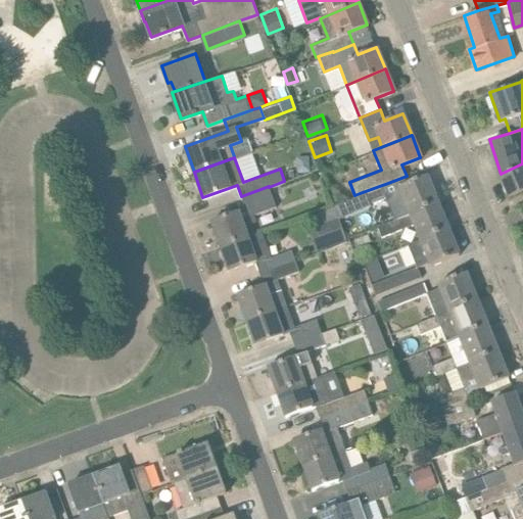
[(522,163),(501,174),(509,195),(522,189),(522,163)]
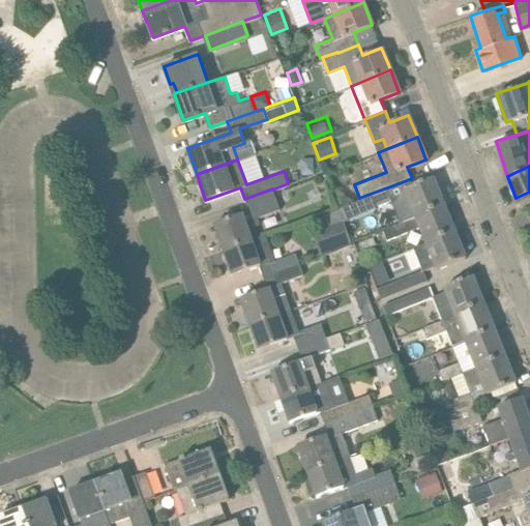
[(401,220),(413,214),(414,216),(444,204),(433,176),(403,188),(407,199),(394,204),(401,220)]
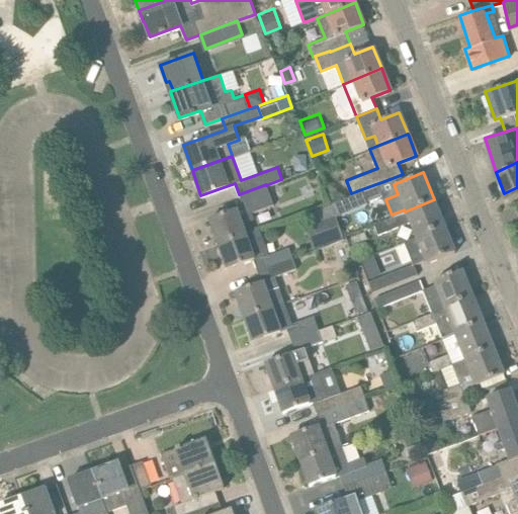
[(381,194),(378,183),(356,191),(361,202),(381,194)]
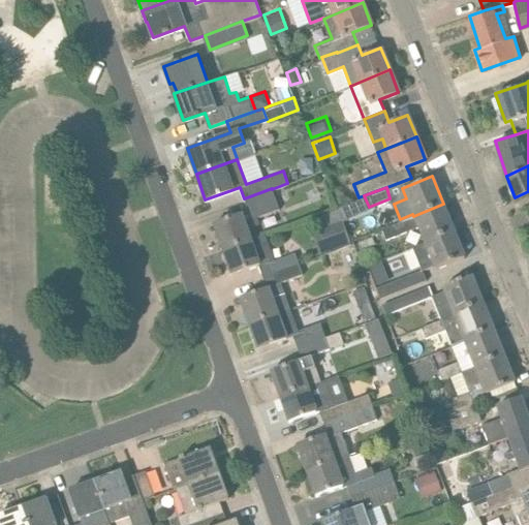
[(223,248),(265,234),(265,233),(252,238),(245,220),(279,208),(272,189),(272,188),(244,198),(248,210),(213,222),(223,248)]
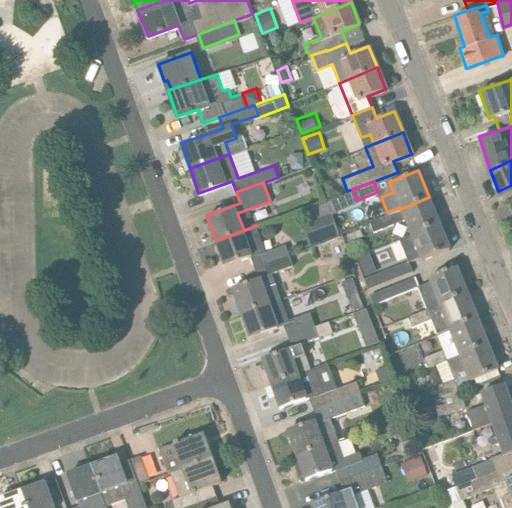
[(399,237),(399,238),(439,222),(429,197),(400,209),(410,233),(399,237)]
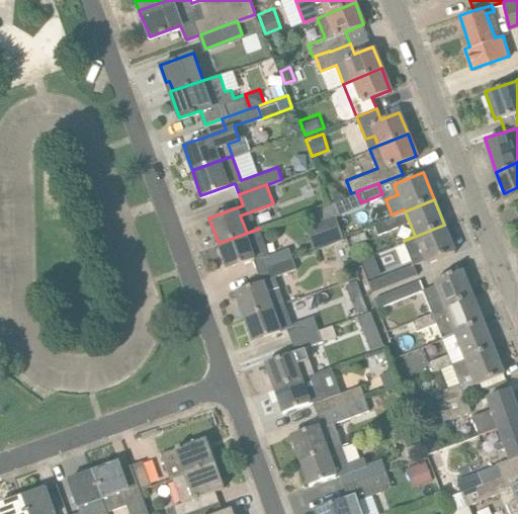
[(342,236),(331,202),(311,209),(314,219),(304,223),(312,247),(342,236)]
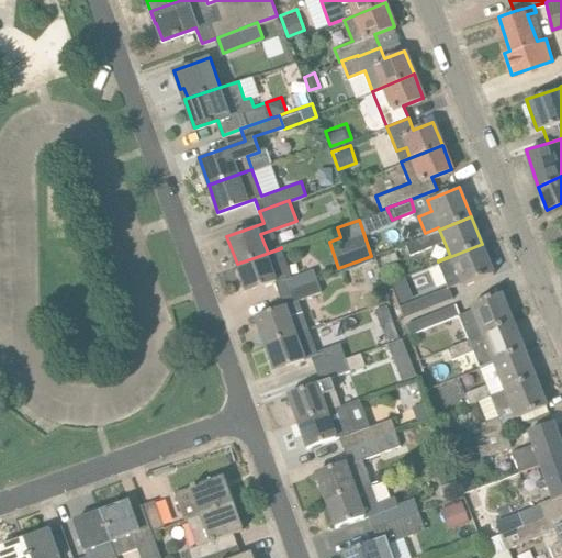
[(398,257),(433,244),(427,233),(405,241),(405,242),(394,246),(398,257)]
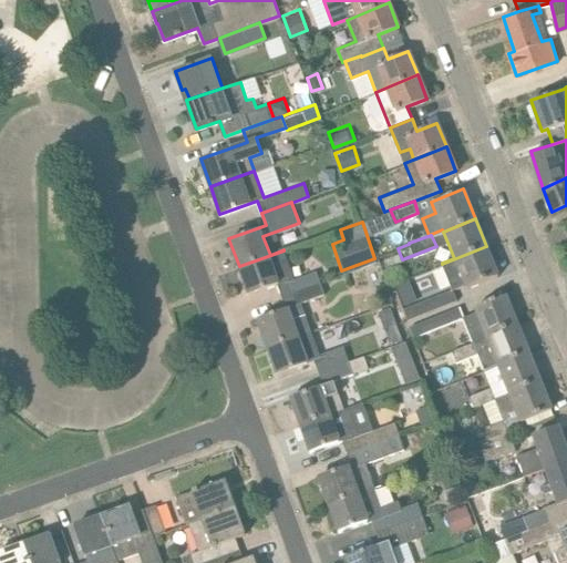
[(464,283),(465,287),(497,274),(486,246),(442,264),(452,287),(464,283)]
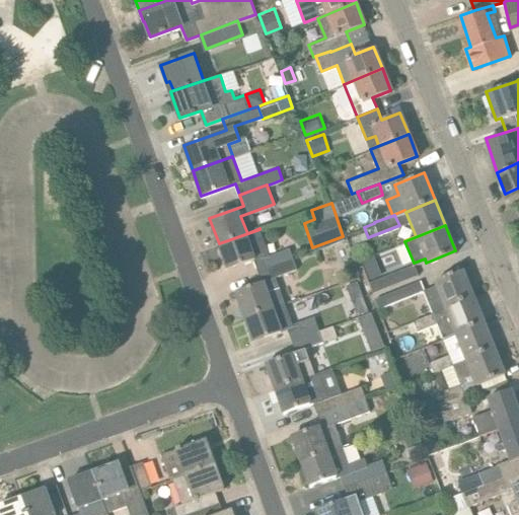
[(257,271),(266,268),(293,258),(289,245),(269,253),(260,229),(219,243),(227,269),(253,259),(257,271)]
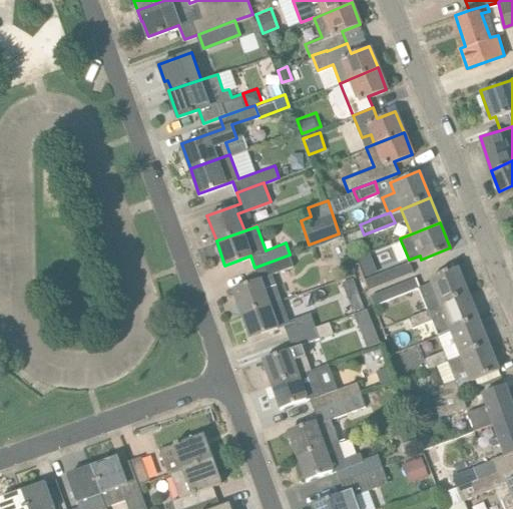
[(348,252),(342,234),(328,239),(335,258),(348,252)]
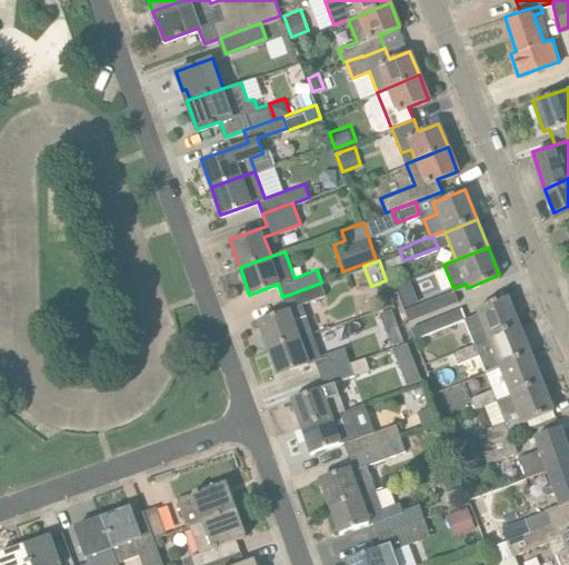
[(397,284),(401,295),(415,290),(410,278),(397,284)]
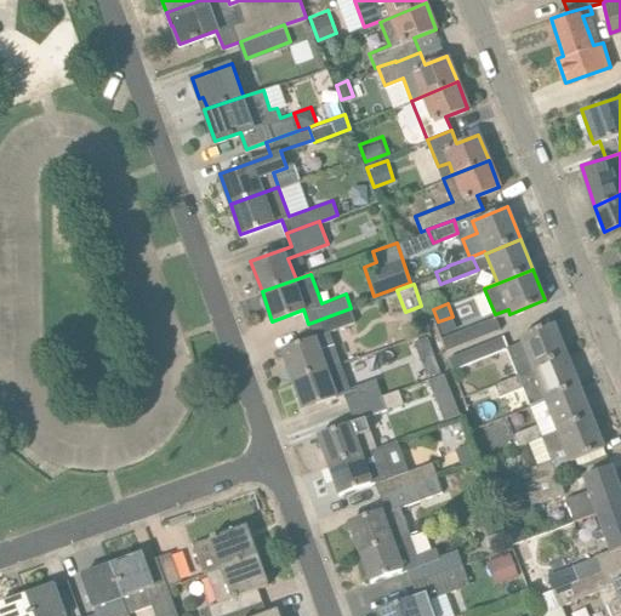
[(351,308),(318,320),(308,324),(313,336),(281,348),(292,378),(341,361),(329,329),(335,326),(355,319),(351,308)]
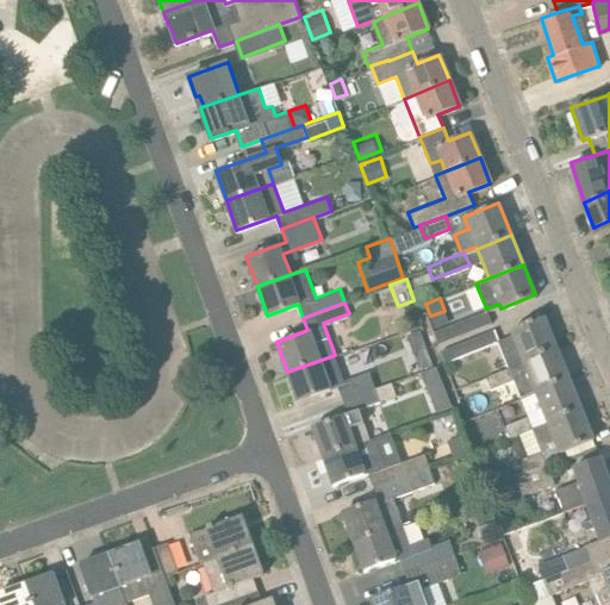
[(492,320),(486,309),(434,330),(437,342),(492,320)]
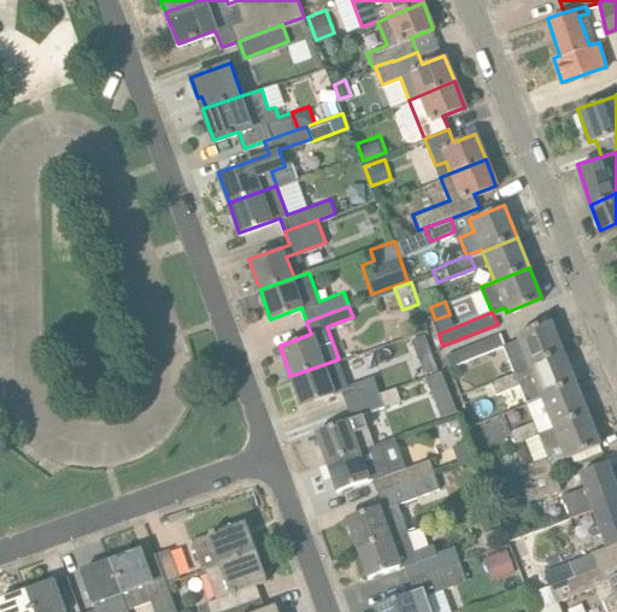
[(516,337),(504,342),(505,343),(504,343),(515,370),(491,378),(492,380),(563,352),(550,319),(515,334),(516,337)]
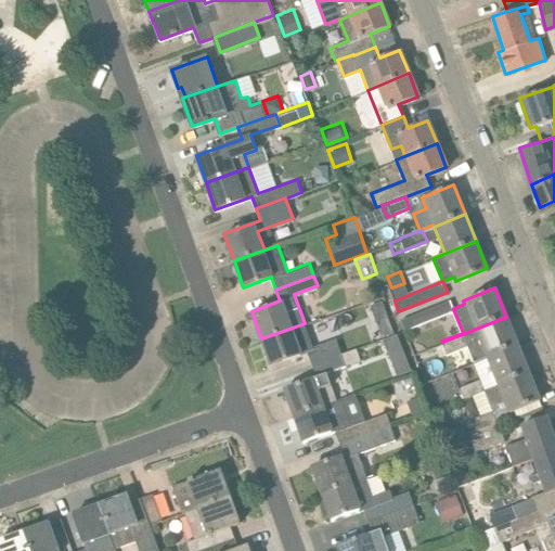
[(405,329),(453,309),(454,309),(453,308),(450,298),(400,318),(405,329)]
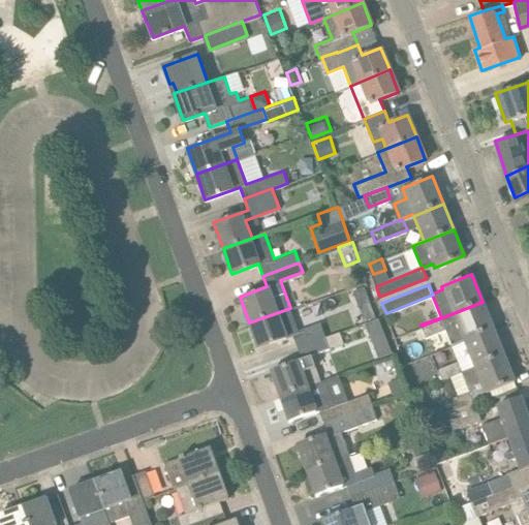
[(364,285),(352,289),(359,304),(369,300),(364,285)]
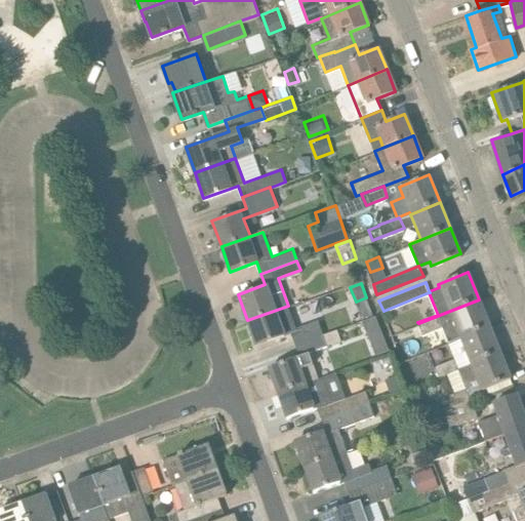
[(489,325),(479,299),(418,323),(421,333),(442,325),(448,341),(459,336),(489,325)]
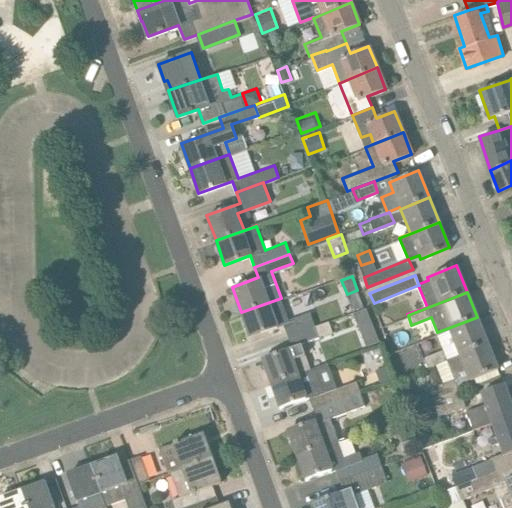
[(284,324),(288,335),(315,326),(327,321),(326,320),(314,325),(309,310),(288,318),(281,298),(241,312),(250,336),(284,324)]
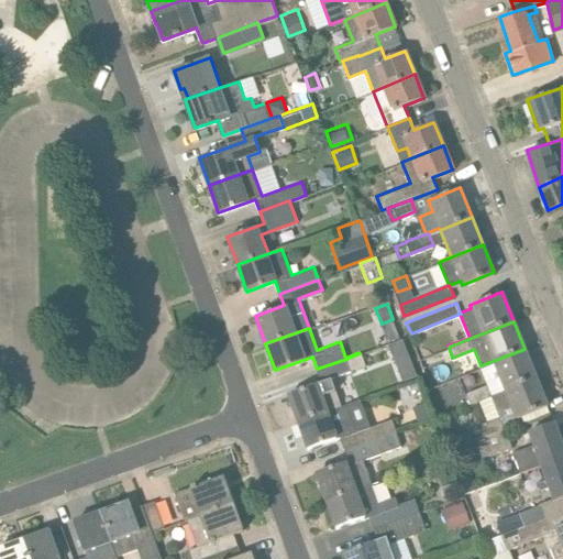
[(403,337),(388,342),(394,358),(408,352),(403,337)]
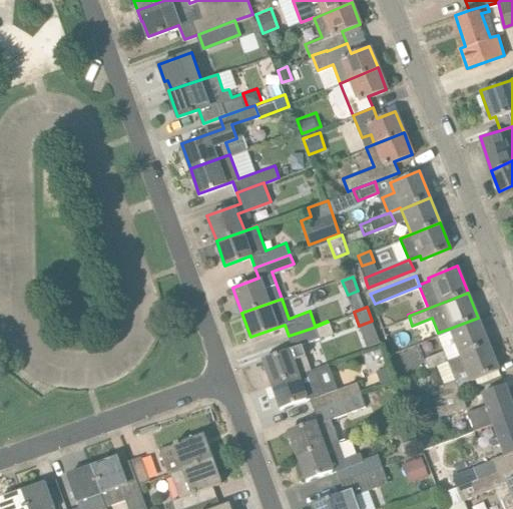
[(478,318),(449,329),(438,333),(449,359),(489,343),(478,318)]
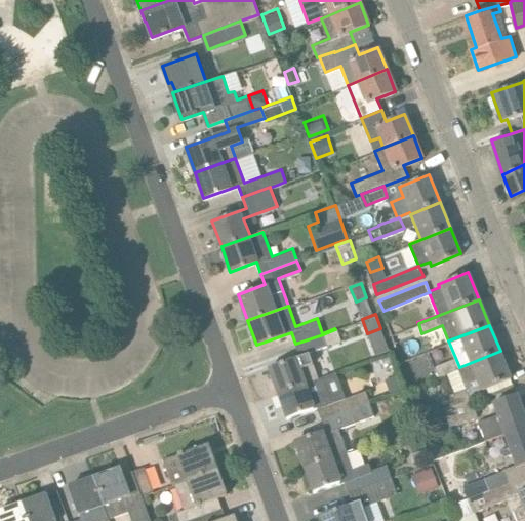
[(278,393),(318,378),(309,351),(338,339),(335,329),(323,334),(295,344),(299,355),(269,366),(278,393)]
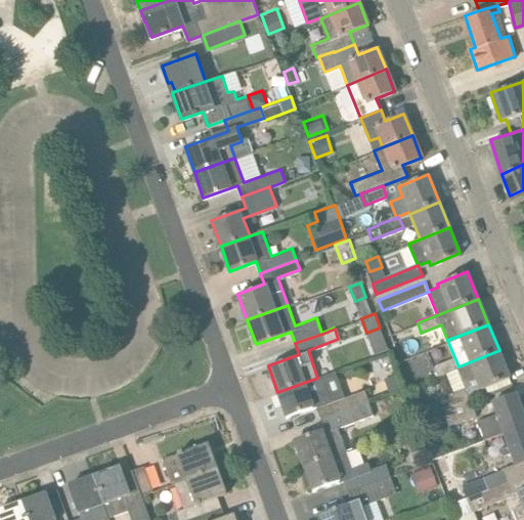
[(466,386),(470,395),(471,397),(483,392),(481,388),(510,377),(499,350),(459,366),(456,367),(464,386),(466,386)]
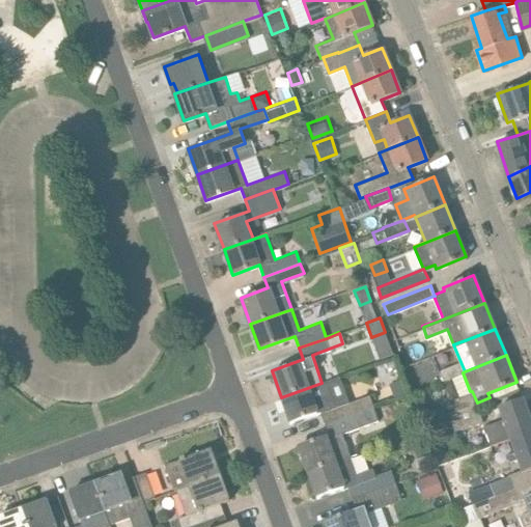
[(441,379),(462,370),(457,359),(437,367),(441,379)]
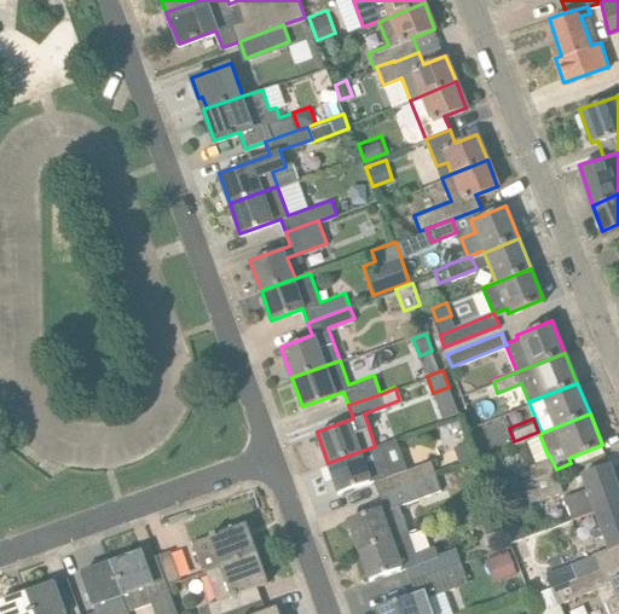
[(452,445),(458,461),(472,456),(467,440),(452,445)]
